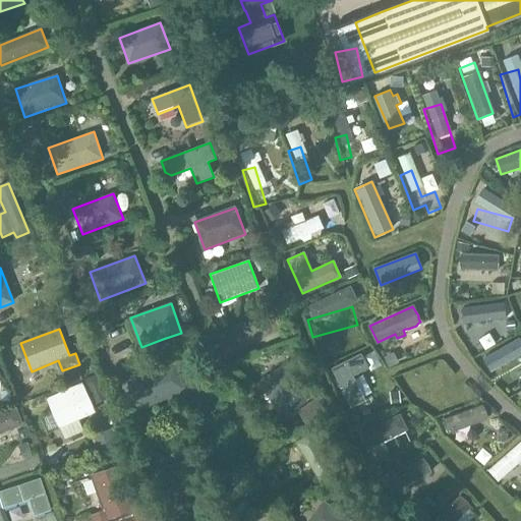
[(332,369),(352,409),(366,402),(354,378),(369,369),(362,354),(332,369)]
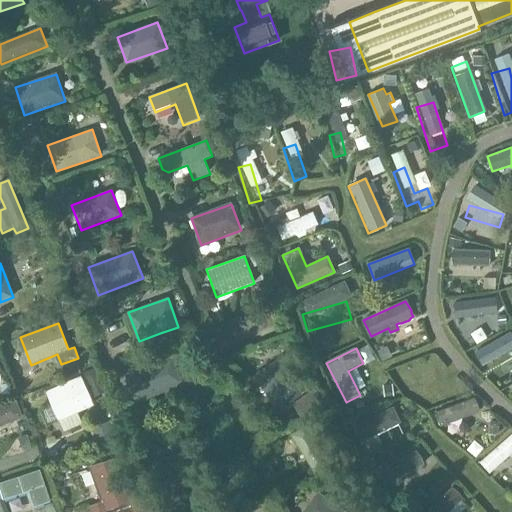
[(174,356),(125,376),(137,404),(185,385),(174,356)]
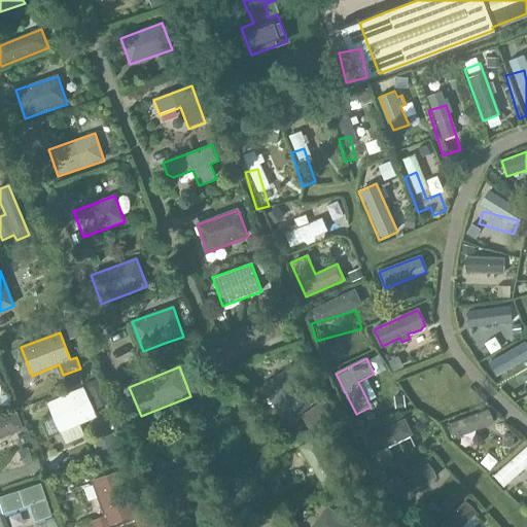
[(286,423),(312,406),(286,370),(260,388),(286,423)]
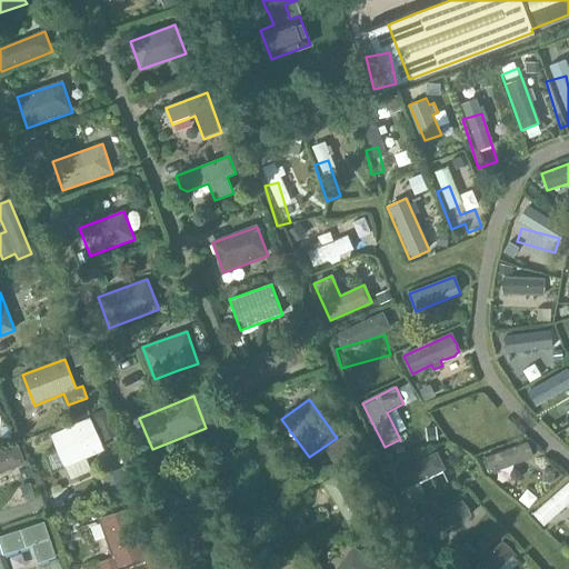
[(92,418),(52,436),(67,467),(106,449),(92,418)]
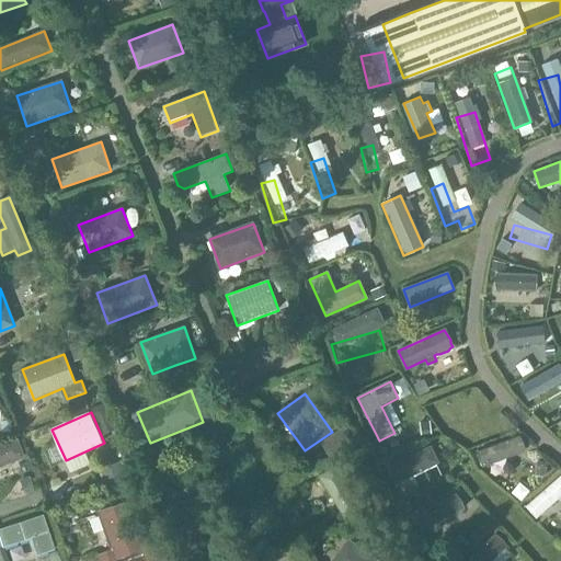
[(18,439),(0,446),(0,467),(25,458),(18,439)]
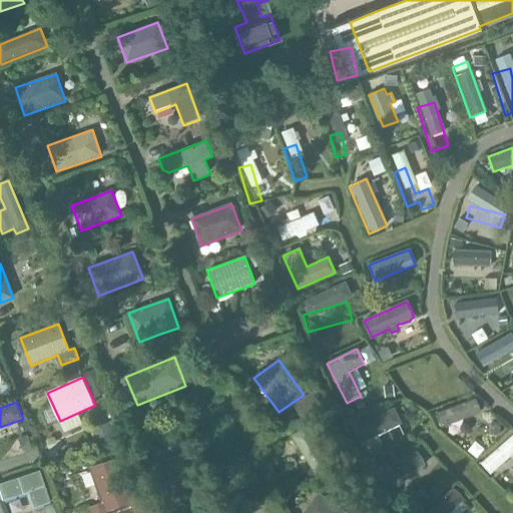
[(315,474),(330,465),(306,427),(291,436),(315,474)]
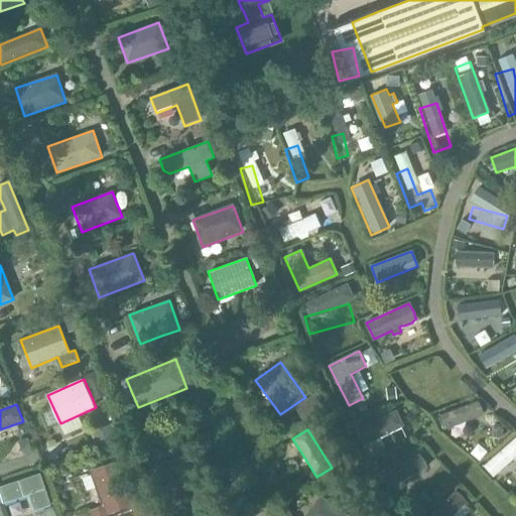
[(191,501),(179,458),(149,467),(162,510),(191,501)]
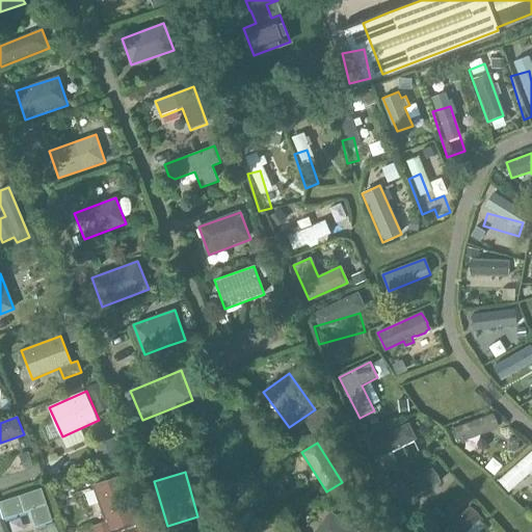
[(111,531),(144,519),(126,473),(91,487),(106,521),(92,527),(95,531),(111,531)]
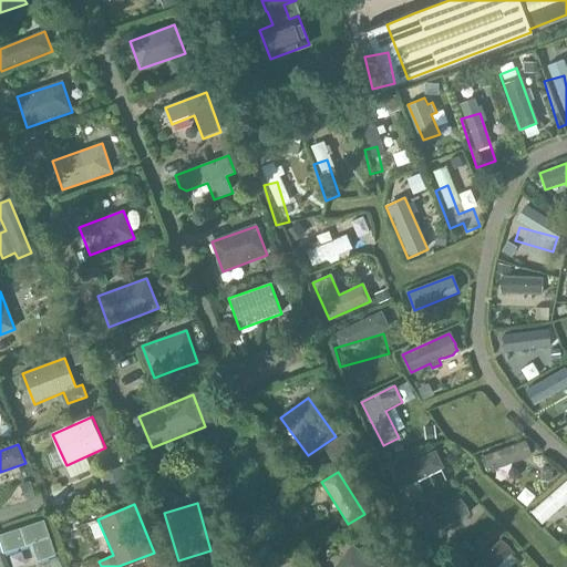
[(54,555),(43,522),(1,535),(7,552),(32,544),(38,562),(54,555)]
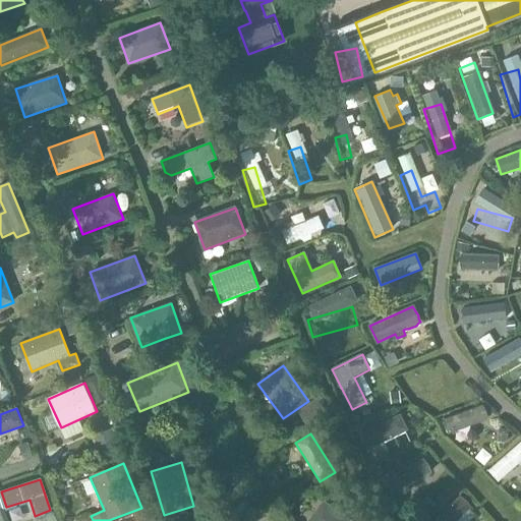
[(455,520),(469,507),(459,497),(433,520),(455,520)]
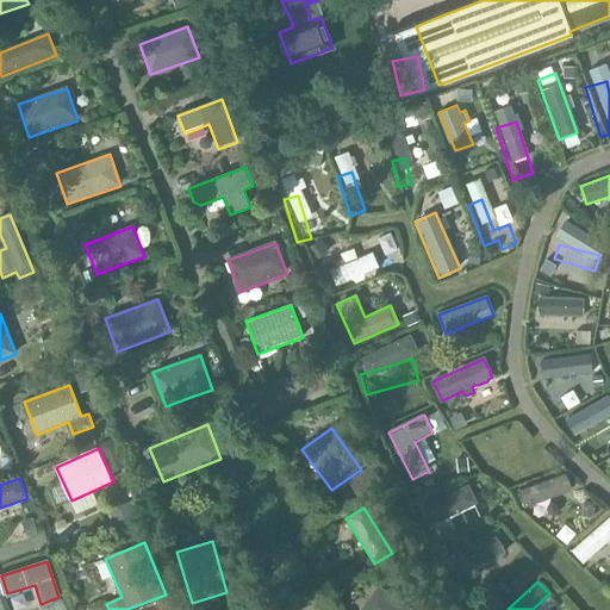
[(412,609),(378,585),(360,609),(412,609)]
